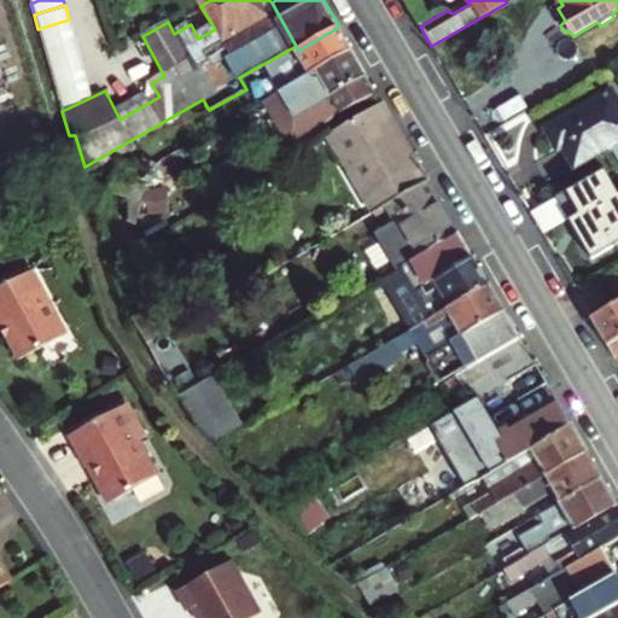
[(69,19),(38,29),(42,42),(73,34),(69,19)]
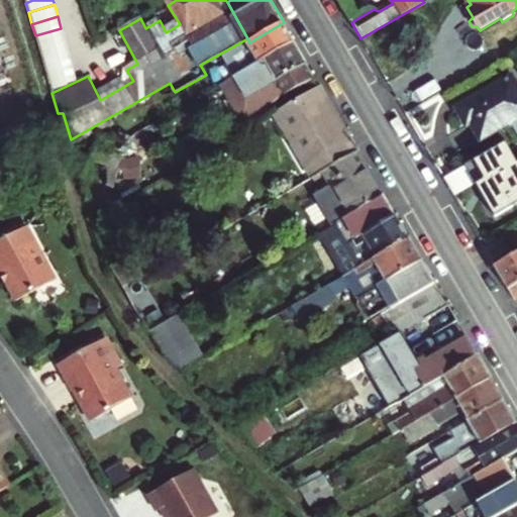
[(284,22),(249,42),(247,38),(200,65),(206,75),(207,78),(227,66),(233,77),(295,41),(284,22)]
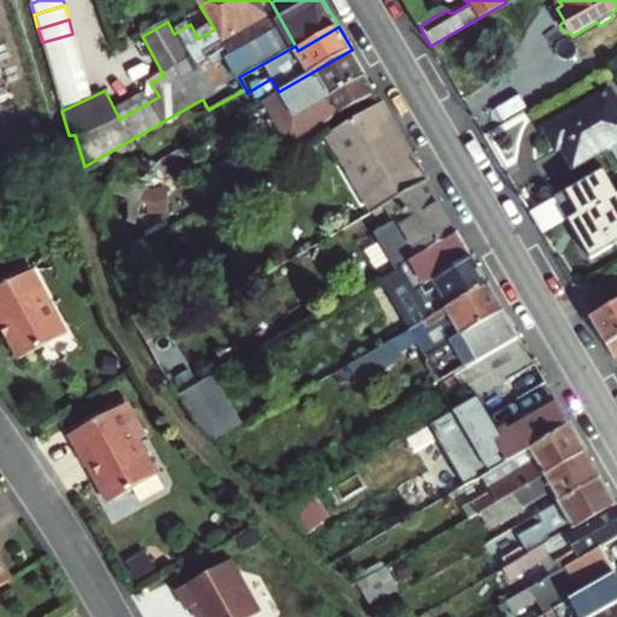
[(77,48),(72,34),(42,42),(46,57),(77,48)]
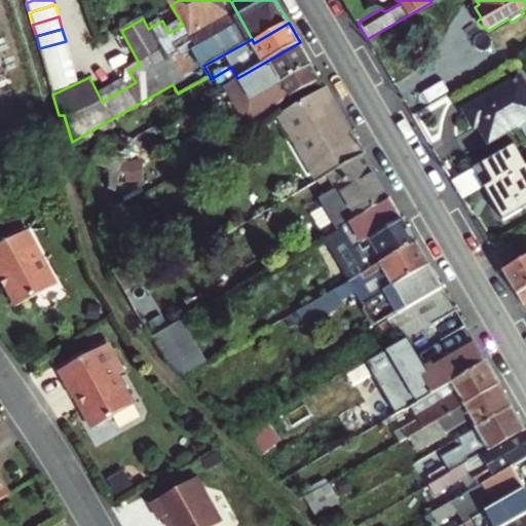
[(69,53),(66,41),(39,48),(43,61),(69,53)]
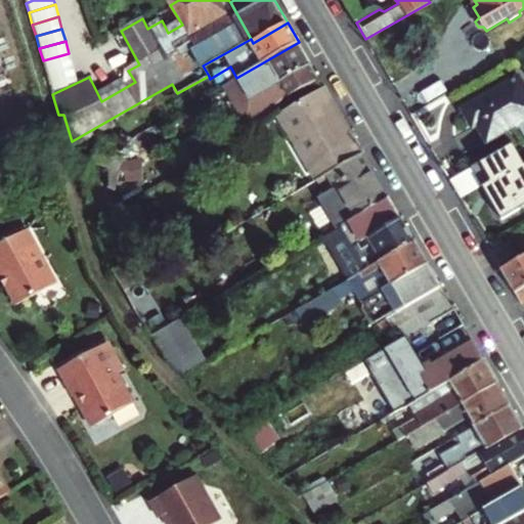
[(291,94),(319,79),(299,42),(236,78),(224,85),(249,126),(291,94)]
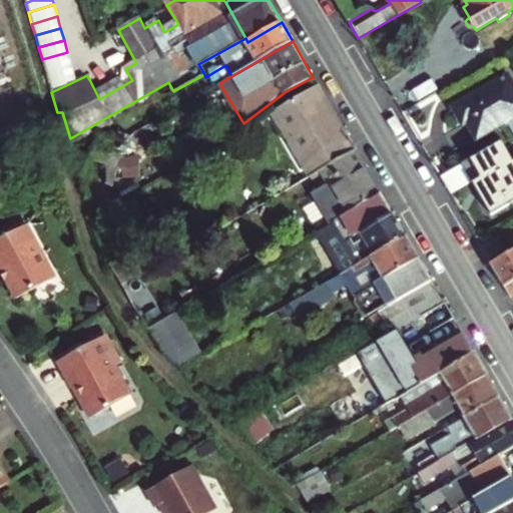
[(45,71),(70,64),(67,52),(42,59),(45,71)]
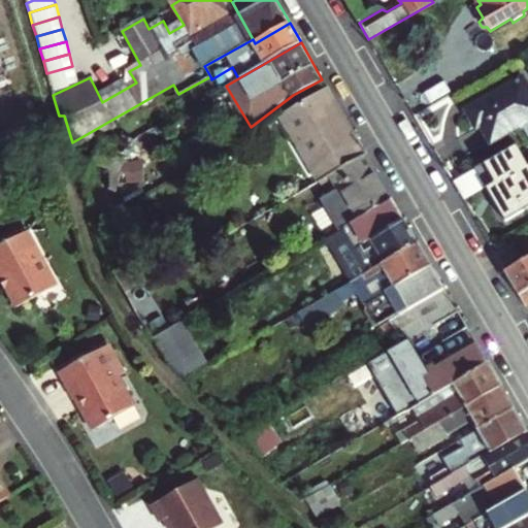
[(76,78),(72,66),(46,73),(51,88),(76,78)]
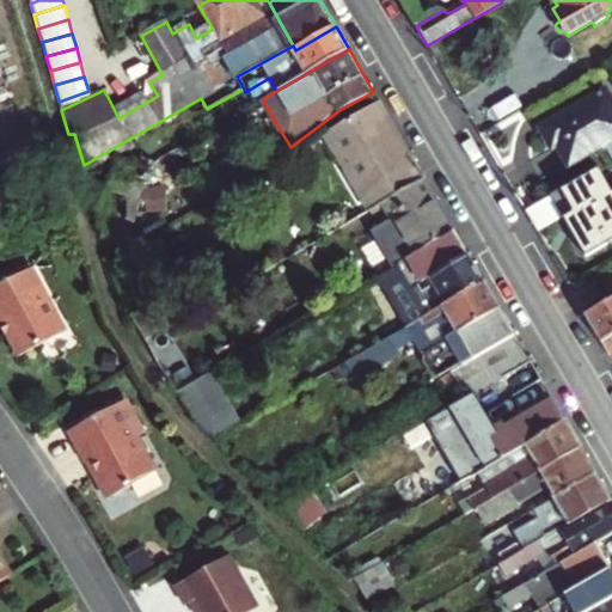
[(611,157),(611,97),(607,90),(539,129),(551,151),(557,147),(570,169),(603,150),(605,153),(609,150),(611,157)]
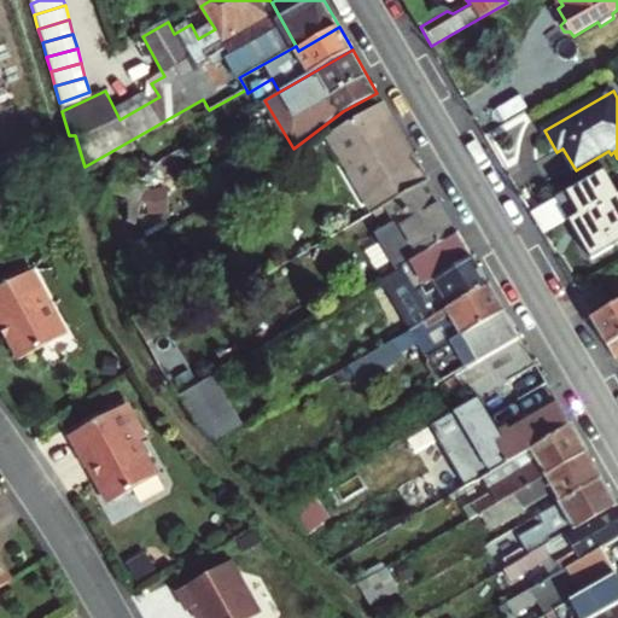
[(412,152),(383,101),(326,134),(355,185),(412,152)]
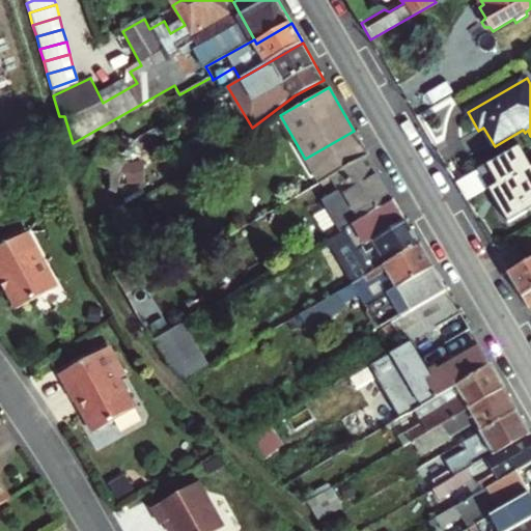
[(368,156),(354,131),(305,159),(318,183),(332,175),(368,156)]
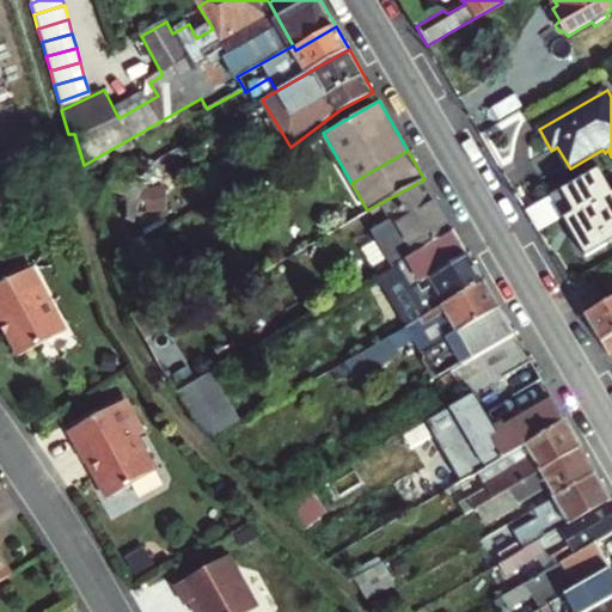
[(104,188),(104,189),(105,190),(106,190),(120,196),(126,200),(126,201),(127,202),(126,204),(127,206),(126,208),(128,209),(127,213),(128,213),(126,216),(127,218),(132,220),(134,220),(135,220),(135,219),(139,199),(154,163),(148,160),(145,167),(134,164),(118,157),(104,187),(104,188)]
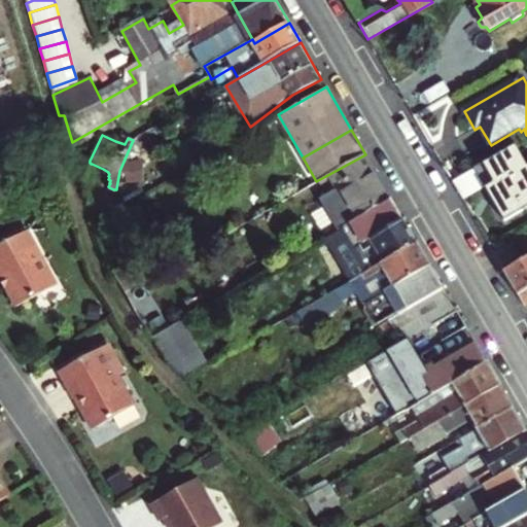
[(526,164),(514,142),(472,167),(504,218),(526,205),(526,164)]
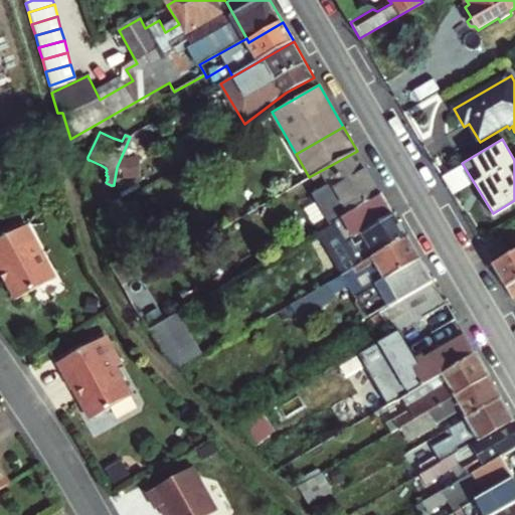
[(381,193),(357,151),(322,170),(346,214),(381,193)]
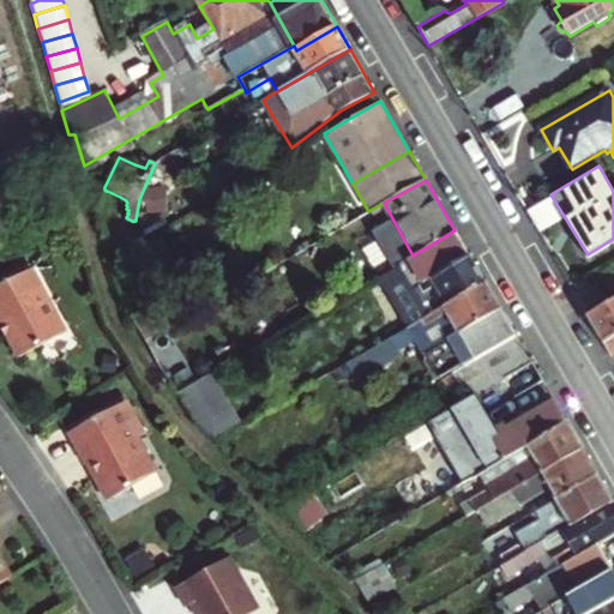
[(455,230),(413,256),(387,270),(416,321),(485,282),(455,230)]
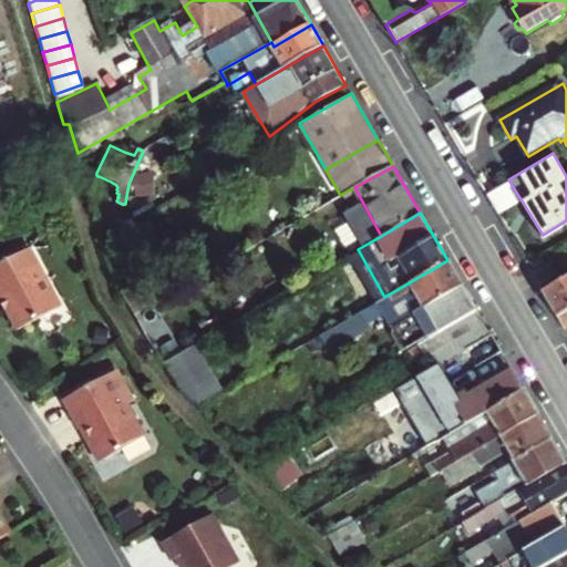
[(6,312),(17,330),(59,308),(28,250),(0,265),(0,298),(3,298),(9,305),(6,312)]
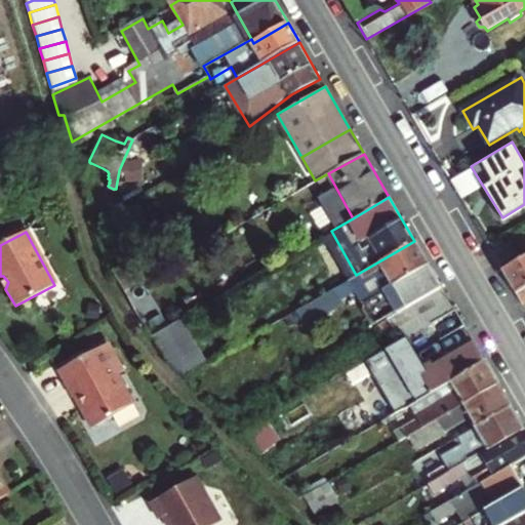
[(360,295),(366,298),(372,297),(385,318),(441,286),(414,241),(356,275),(293,310),(298,319),(356,289),(360,295)]
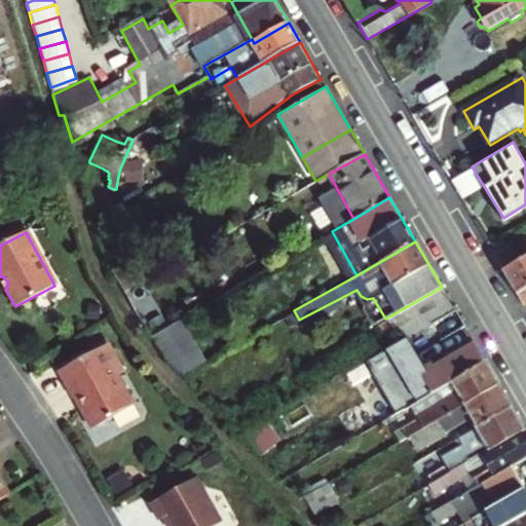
[(523,305),(525,303),(525,254),(502,268),(523,305)]
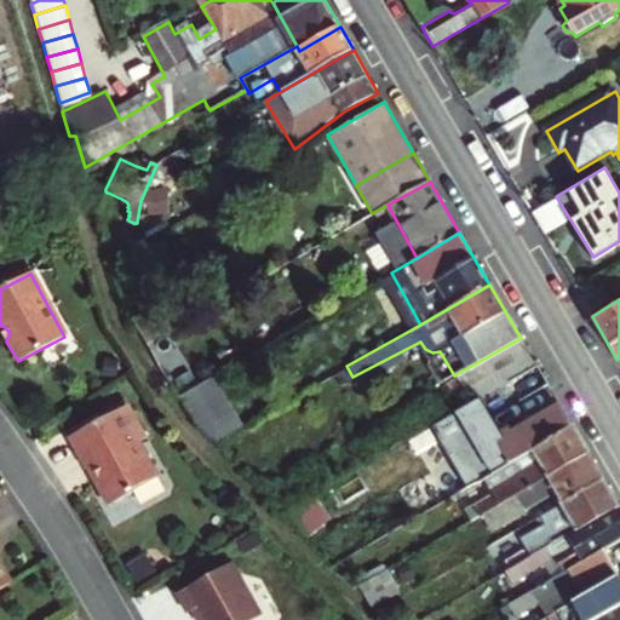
[(172,327),(156,302),(132,315),(147,340),(172,327)]
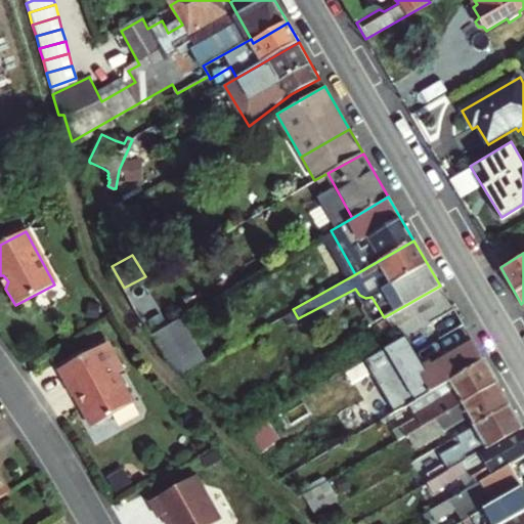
[(397,340),(453,308),(440,286),(384,317),(397,340)]
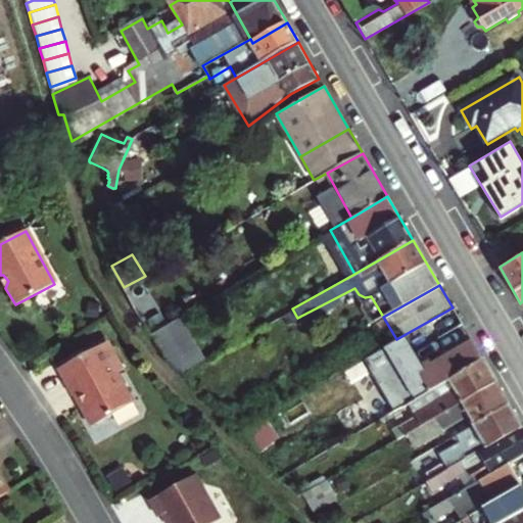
[(202,361),(178,317),(152,332),(167,354),(168,353),(180,374),(202,361)]
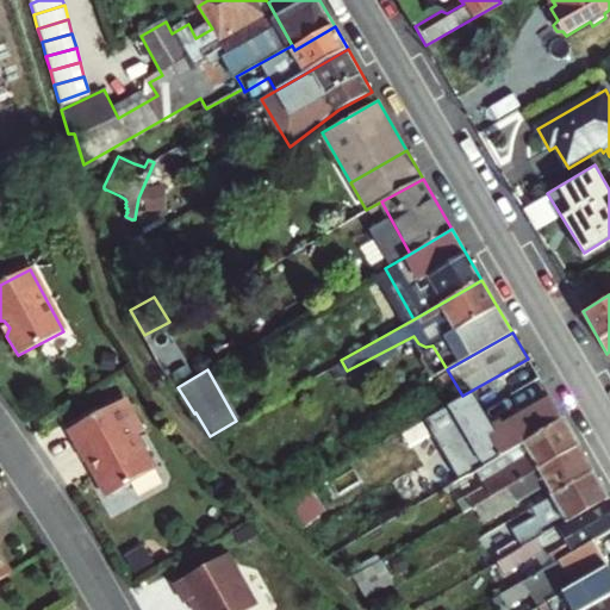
[(131,398),(122,403),(129,415),(138,410),(131,398)]
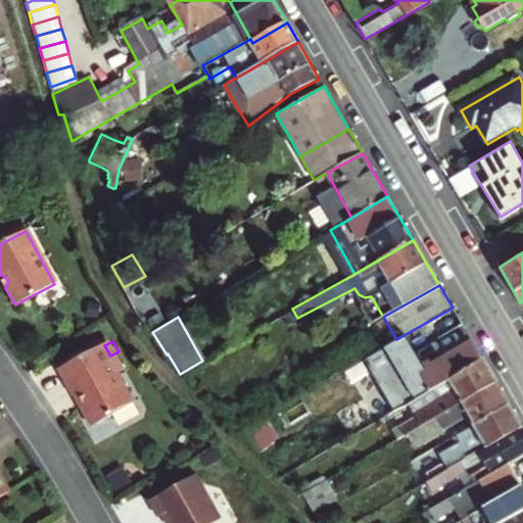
[(407,403),(482,360),(473,342),(431,367),(429,364),(381,391),(384,396),(392,412),(407,403)]
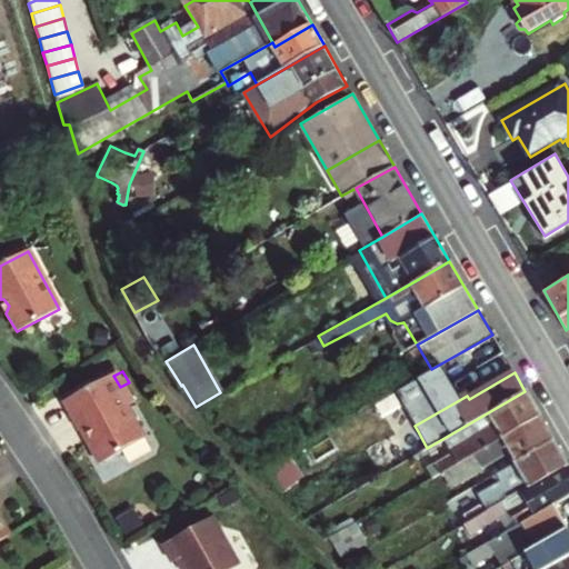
[(89,441),(98,457),(102,463),(109,460),(125,451),(123,448),(149,436),(130,402),(138,399),(129,382),(120,387),(113,376),(66,401),(81,431),(87,429),(91,439),(89,441)]
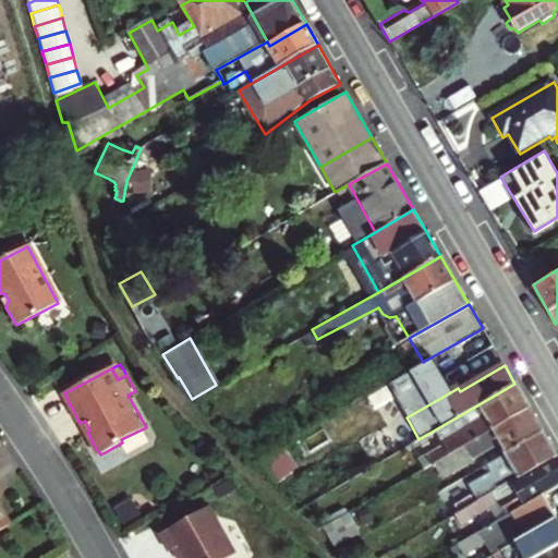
[(452,452),(530,409),(514,384),(434,431),(441,444),(420,457),(426,468),(452,452)]
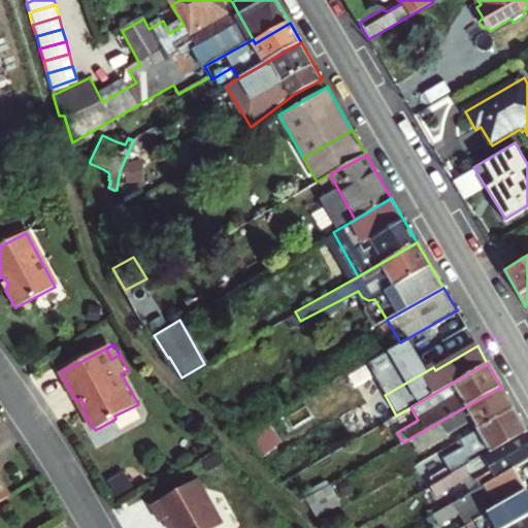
[(449,440),(446,434),(471,421),(476,429),(514,408),(501,387),(428,428),(437,446),(449,440)]
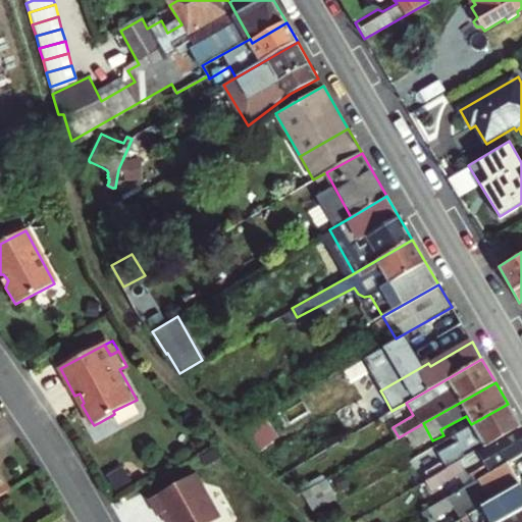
[(476,432),(439,454),(447,467),(520,425),(508,404),(471,424),(476,432)]
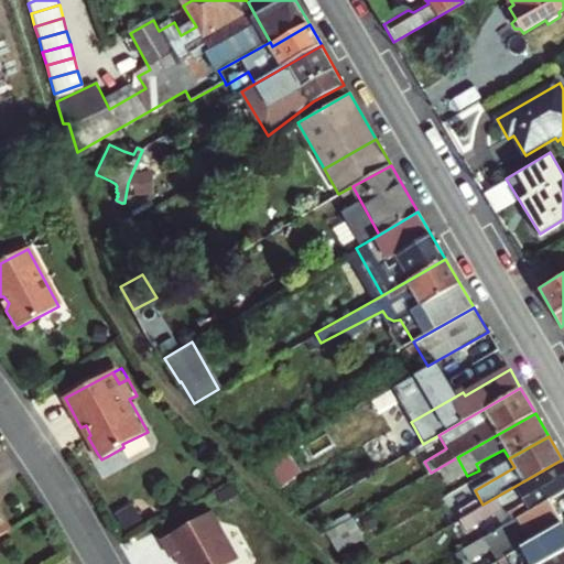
[(257,464),(267,481),(291,467),(281,451),(257,464)]
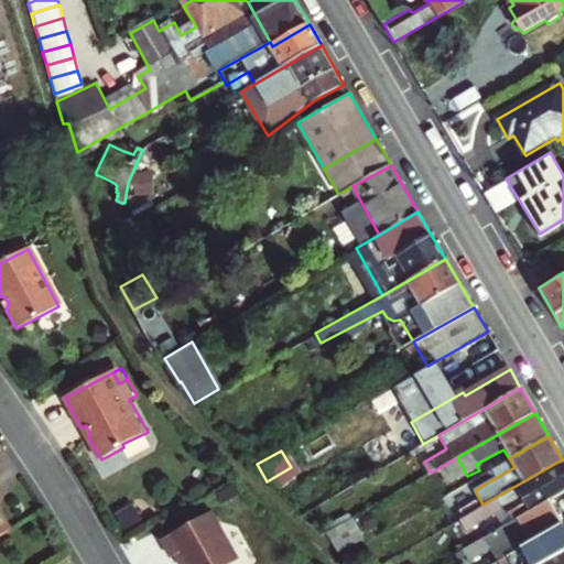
[(548,500),(563,490),(563,462),(562,459),(483,505),(478,508),(463,517),(455,521),(462,532),(488,518),(486,512),(499,506),(505,514),(480,528),(485,535),(548,500)]
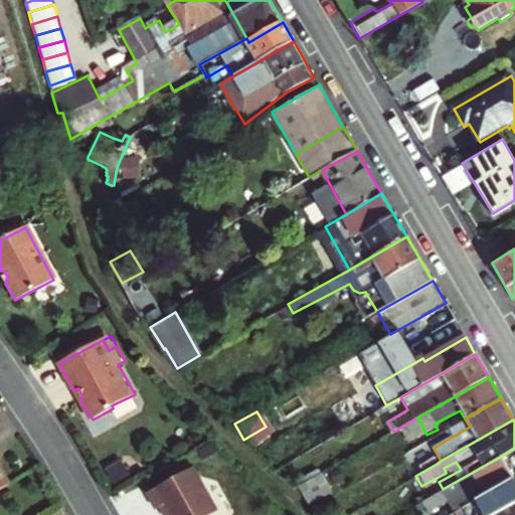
[(448,498),(455,510),(471,501),(512,478),(500,457),(443,489),(421,500),(426,510),(448,498)]
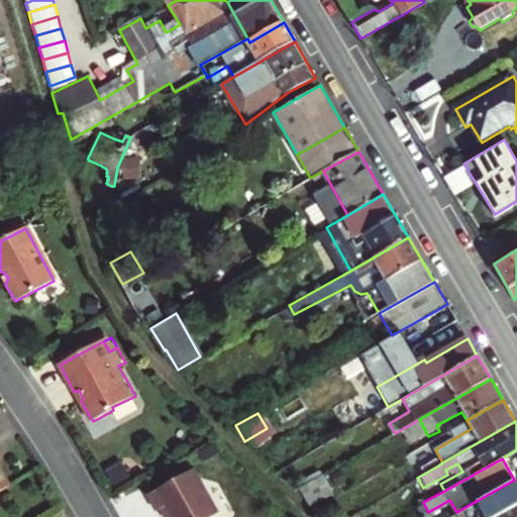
[(424,474),(438,466),(435,459),(421,467),(424,474)]
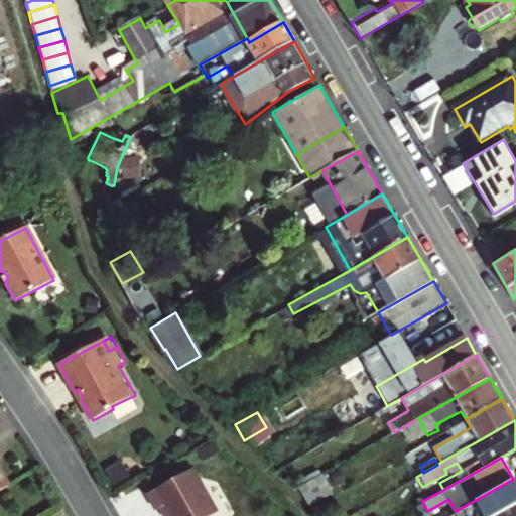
[(0,490),(10,484),(0,466),(0,490)]
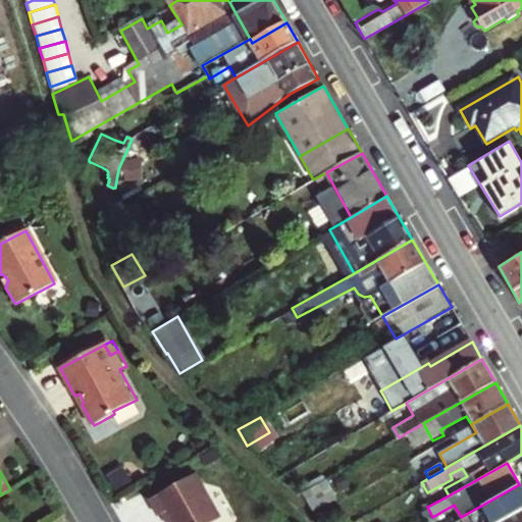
[(199,475),(153,499),(161,514),(168,511),(173,521),(217,521),(222,520),(199,475)]
